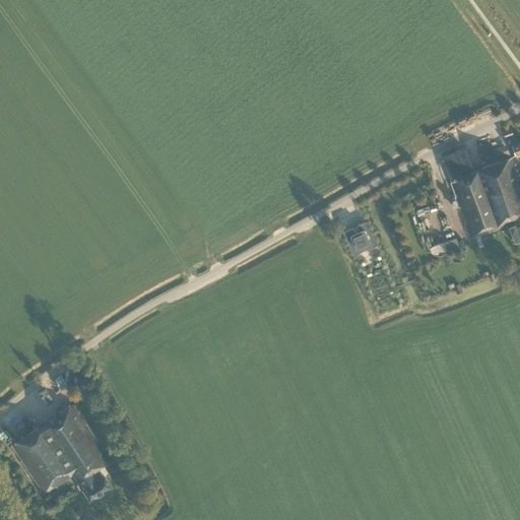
[(511,135),(509,129),(503,131),(505,137),(511,135)]
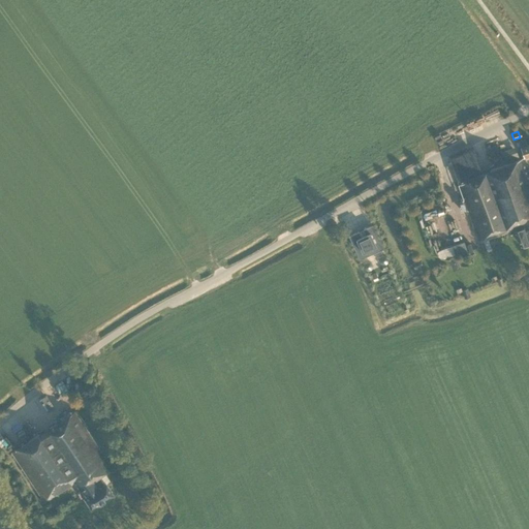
[(525,137),(519,139),(521,147),(527,145),(525,137)]
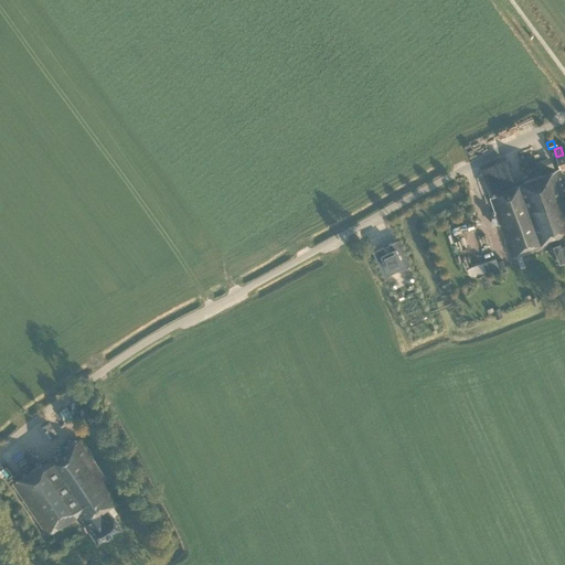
[(564,191),(557,169),(489,193),(511,257),(548,243),(556,260),(557,260),(560,262),(564,259),(564,258),(564,191)]
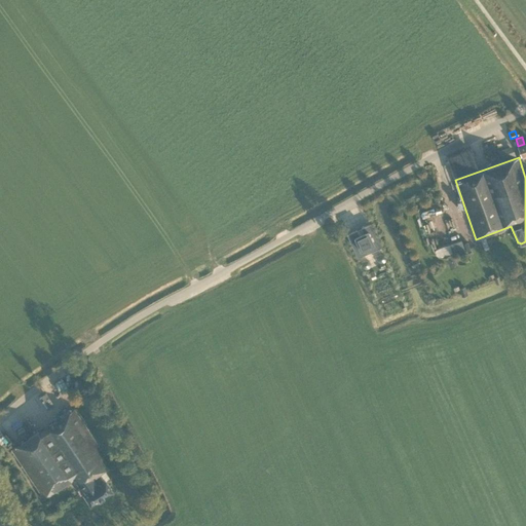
[(370,223),(347,233),(358,257),(380,247),(370,223)]
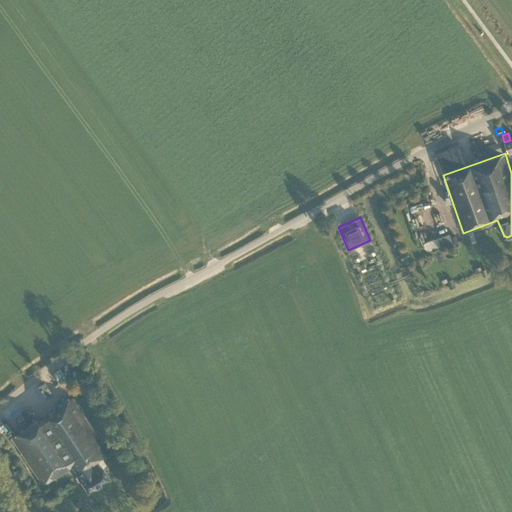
[(449,233),(437,237),(440,243),(440,246),(446,244),(452,241),(449,233)]
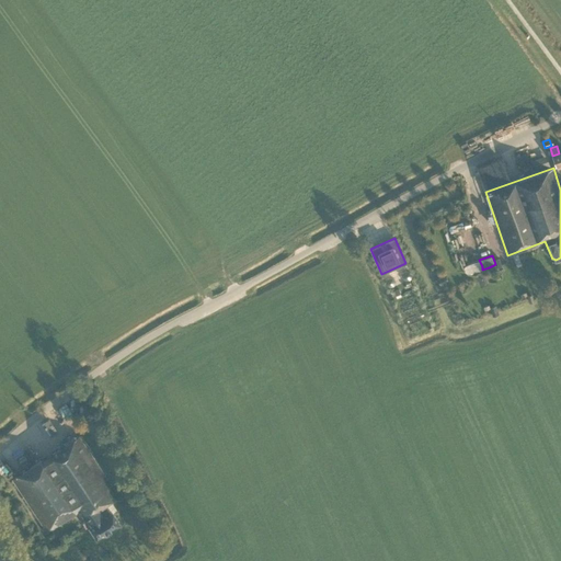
[(447,281),(444,276),(436,281),(439,285),(447,281)]
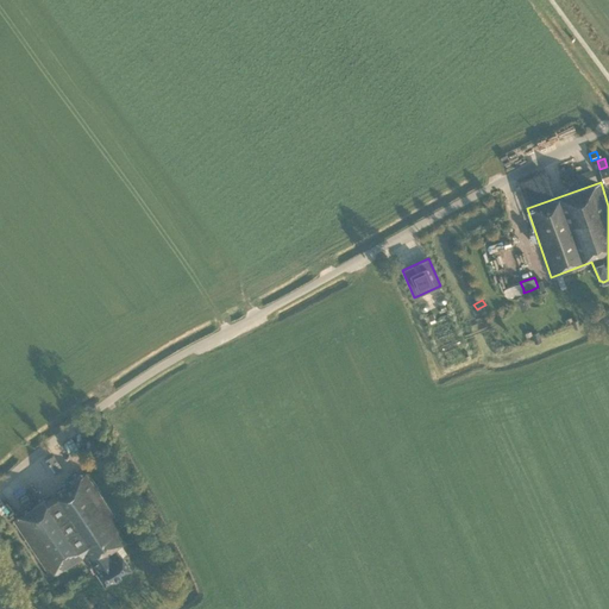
[(107,450),(95,454),(101,471),(113,466),(107,450)]
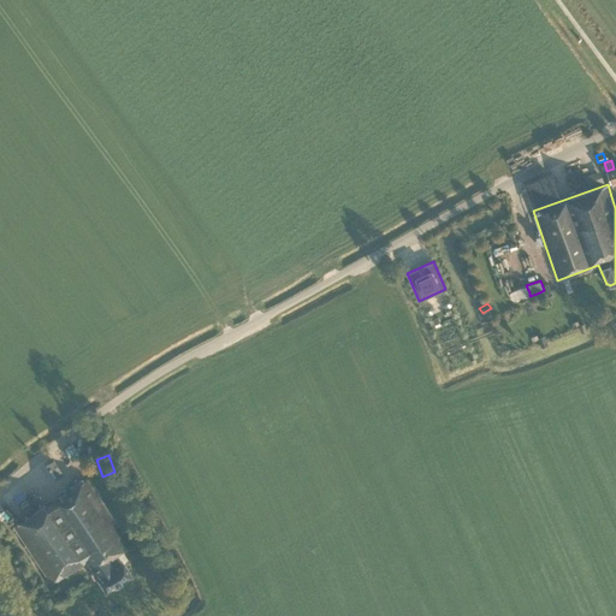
[(120,563),(114,555),(125,548),(123,544),(123,543),(125,542),(128,540),(124,534),(87,478),(13,525),(40,566),(52,584),(82,564),(84,563),(84,564),(87,567),(90,564),(92,567),(106,591),(131,574),(123,562),(120,563)]
